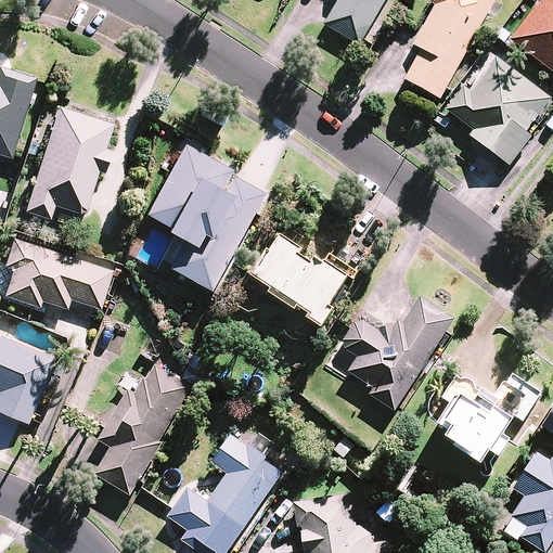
[(336,0),(336,1),(323,24),(358,43),(384,0),(336,0)]
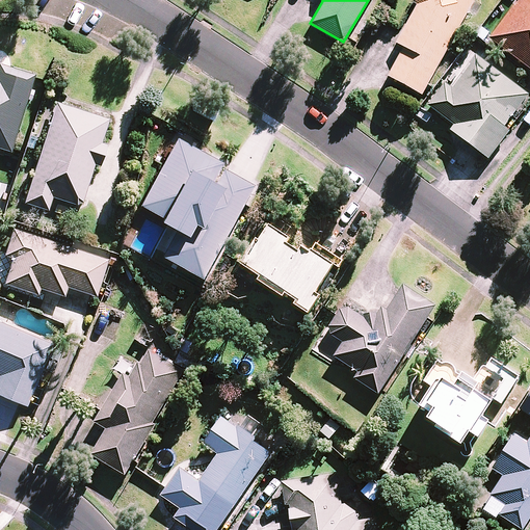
[(413,0),(413,1),(417,3),(395,42),(403,47),(388,75),(419,93),(473,0),(413,0)]
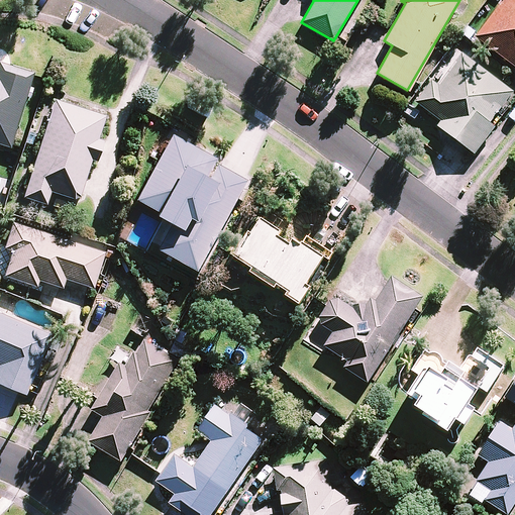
[(499,0),(474,34),(514,66),(514,0),(499,0)]
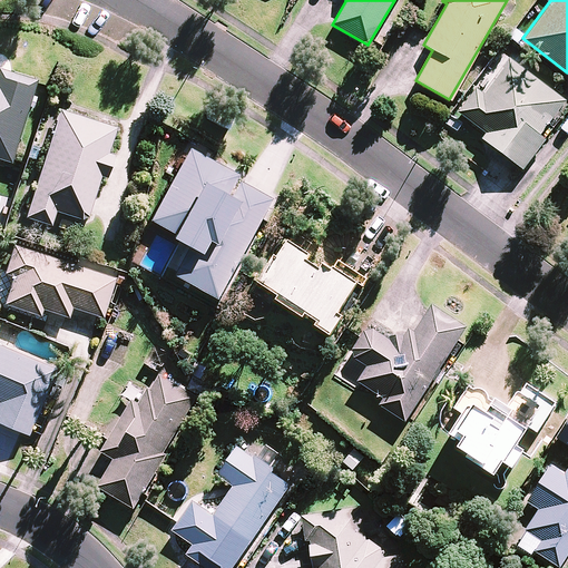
[(566,101),(509,60),(483,95),(476,89),(459,113),(486,131),(481,138),(522,167),(544,138),(540,136),(566,101)]
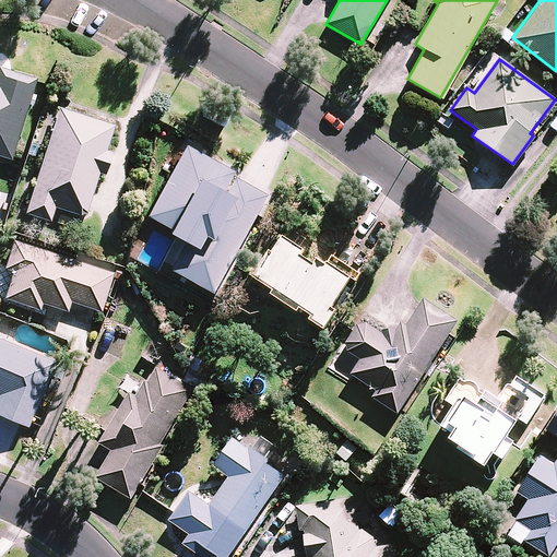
[(0,154),(8,156),(30,83),(0,74),(0,154)]
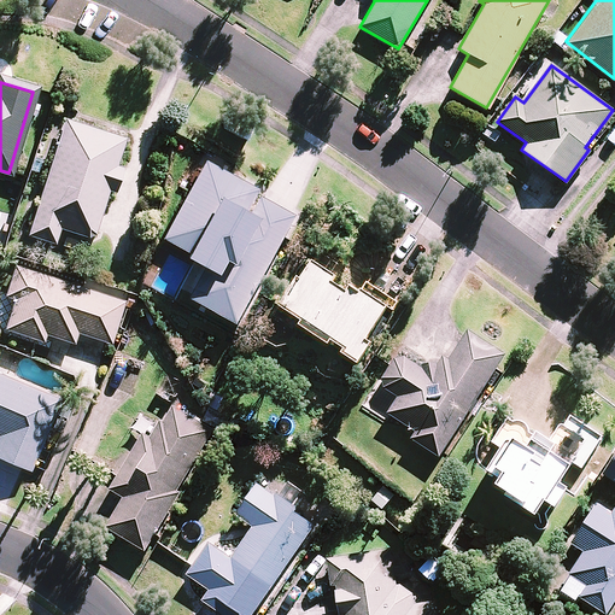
[(122,136),(63,117),(25,232),(52,240),(58,224),(91,235),(106,186),(112,188),(119,165),(113,164),(122,136)]
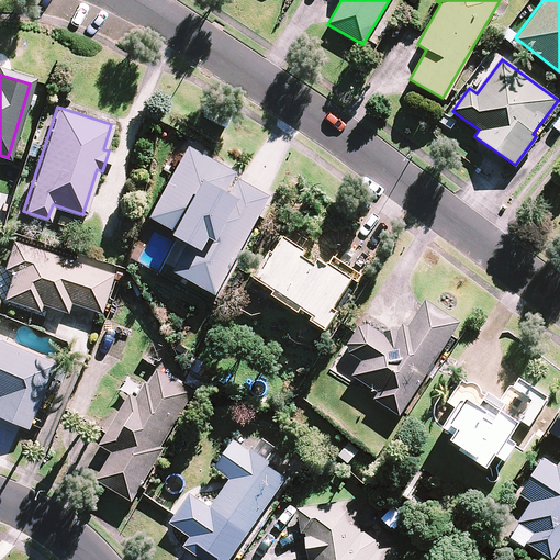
[(146,214),(167,226),(164,233),(182,243),(169,269),(216,294),(269,196),(231,175),(233,170),(183,144),(146,214)]
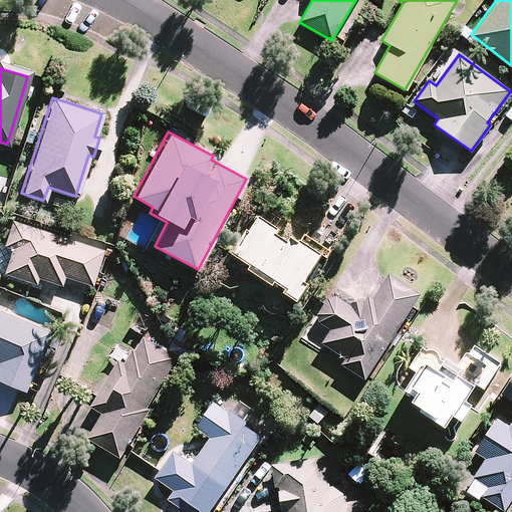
[(231,259),(293,298),(299,302),(309,286),(303,283),(320,256),(258,217),(231,259)]
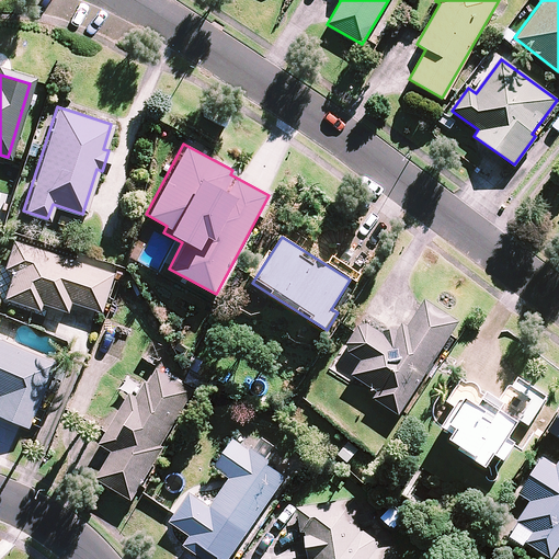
[(111,272),(11,240),(2,267),(11,270),(2,297),(37,308),(40,301),(65,309),(67,299),(99,310),(111,272)]
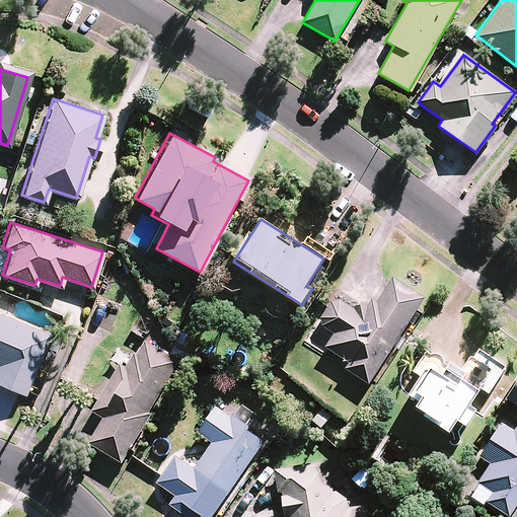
[(422,297),(391,278),(375,302),(366,296),(357,311),(335,296),(318,321),(334,331),(325,346),(348,361),(344,367),(367,382),(422,297)]
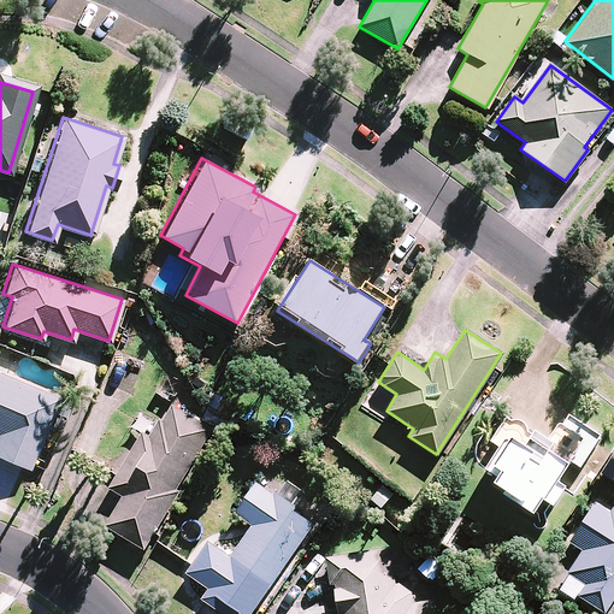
[(0,455),(27,467),(57,397),(0,372),(0,455)]
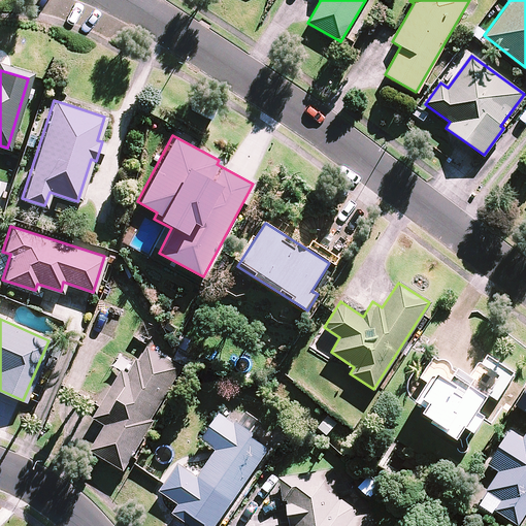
[(181,367),(143,343),(124,375),(119,371),(91,416),(105,425),(90,450),(122,469),(156,415),(153,413),(181,367)]
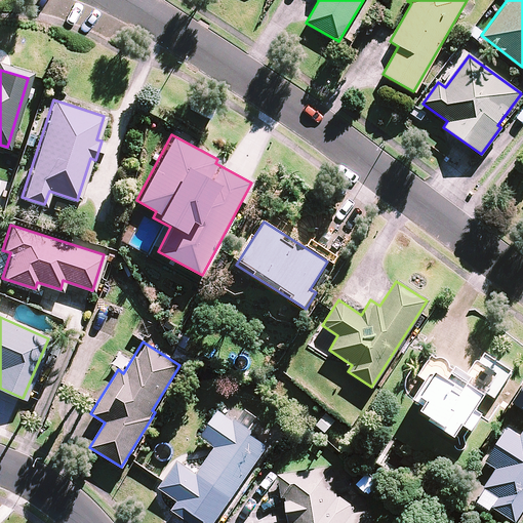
[(472,409),(486,391),(493,396),(512,371),(483,350),(465,374),(434,351),(416,373),(426,380),(416,393),(428,402),(421,410),(453,436),(463,424),(470,430),(480,415),(472,409)]
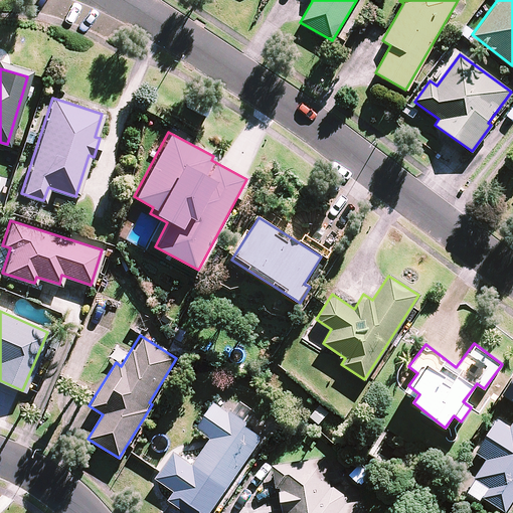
[(207,512),(262,435),(213,401),(195,428),(210,438),(188,470),(196,476),(181,498),(202,512),(207,512)]
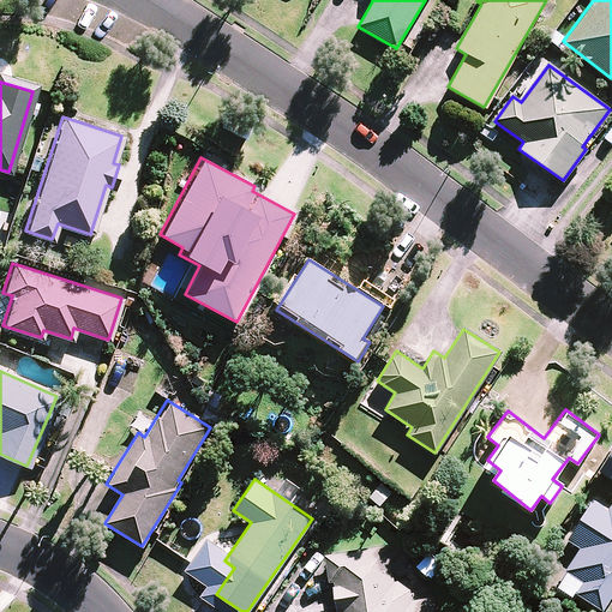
[(394,491),(382,479),(366,497),(378,509),(394,491)]
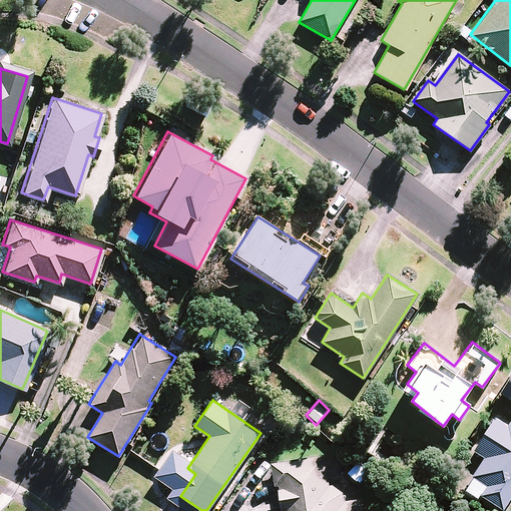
[(510,419),(508,424),(494,415),(472,449),(484,457),(464,488),(498,510),(500,510),(510,494),(510,419)]
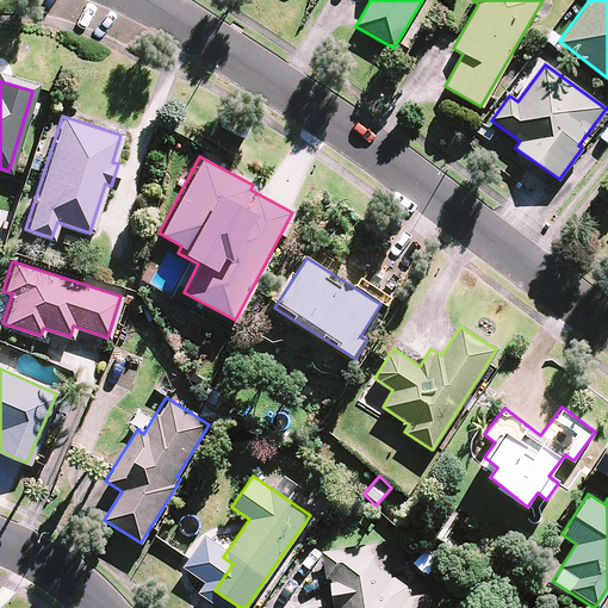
[(394,597),(384,543),(326,552),(334,607),(430,607),(428,593),(394,597)]
